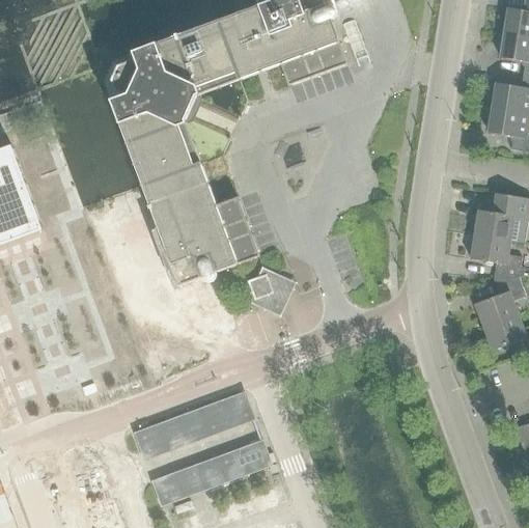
[(239,0),(243,9),(216,19),(215,20),(176,34),(134,50),(134,48),(110,57),(100,78),(104,90),(109,103),(110,102),(117,121),(117,122),(120,130),(123,140),(124,140),(126,143),(145,197),(149,207),(148,207),(155,224),(177,285),(182,283),(190,280),(190,279),(215,271),(216,270),(233,264),(258,254),(256,251),(257,251),(251,233),(250,233),(249,230),(246,219),(245,219),(244,216),(238,198),(235,195),(232,196),(216,202),(209,185),(207,182),(201,164),(200,164),(199,161),(185,121),(190,110),(197,93),(237,79),(254,73),(266,68),(279,63),(287,84),(345,62),(324,3),(319,5),(317,0),(239,0)]
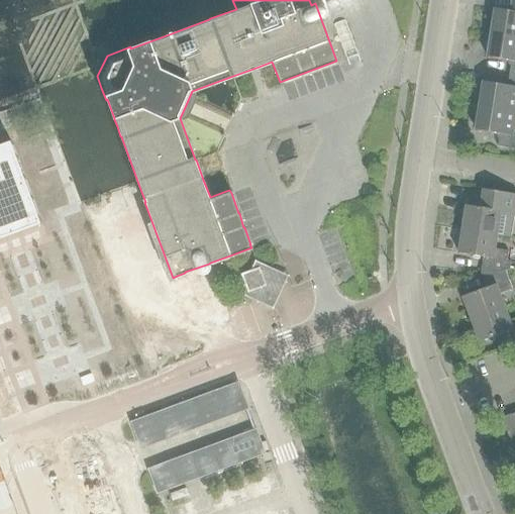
[(514,10),(492,6),(489,30),(514,34),(514,10)]
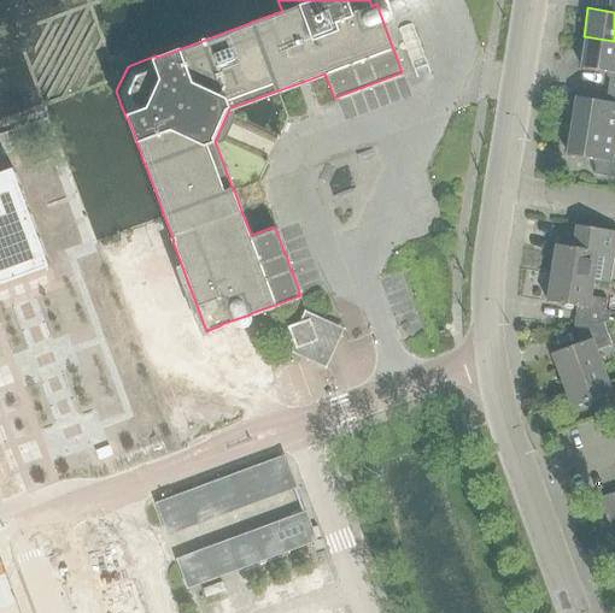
[(614,41),(584,36),(579,65),(608,70),(605,84),(614,86),(614,41)]
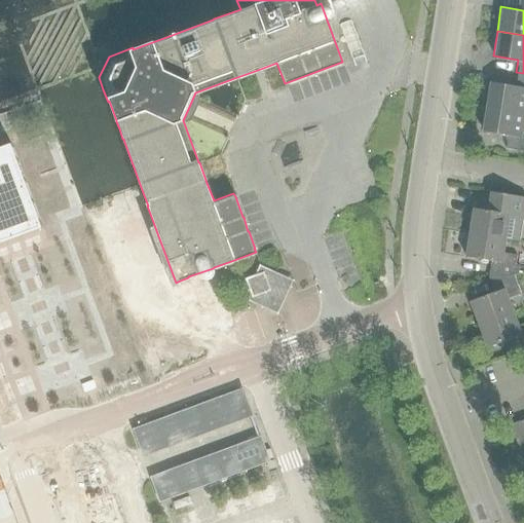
[(523,73),(516,72),(514,85),(489,81),(485,105),(523,111),(523,106),(523,73)]
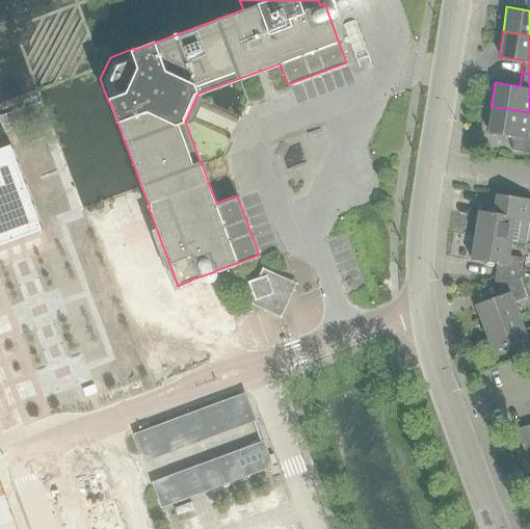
[(529,112),(491,106),(486,131),(512,135),(510,148),(529,151),(529,137),(526,136),(529,112)]
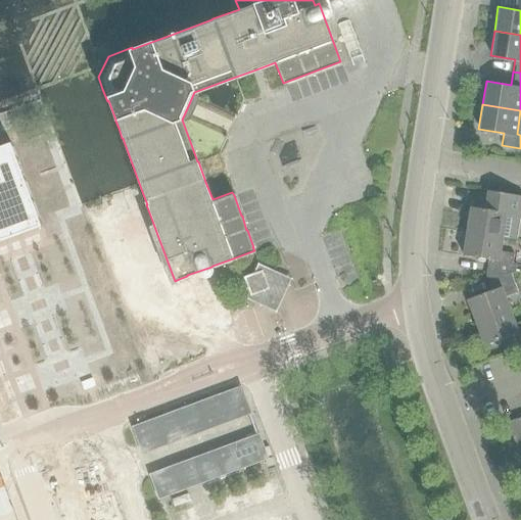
[(0,239),(41,225),(39,221),(38,218),(38,217),(32,199),(31,199),(30,196),(31,196),(24,179),(22,176),(22,175),(18,164),(16,158),(15,158),(14,155),(15,155),(11,144),(10,144),(9,141),(6,143),(6,142),(0,144),(0,239)]
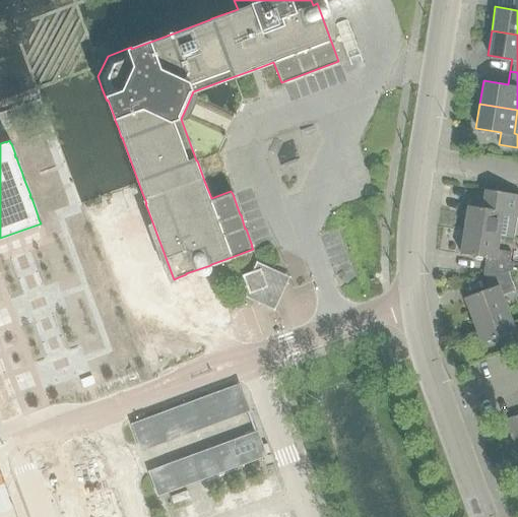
[(512,236),(514,221),(517,200),(494,196),(492,208),(466,204),(463,229),(498,234),(512,236)]
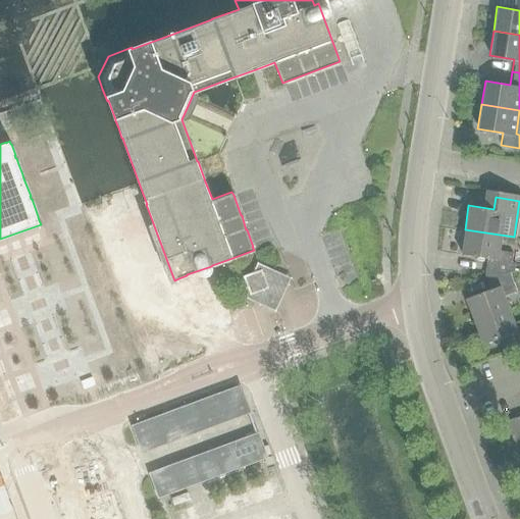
[(483,273),(508,271),(513,270),(514,261),(510,260),(512,251),(498,249),(500,235),(465,229),(461,253),(485,257),(483,273)]
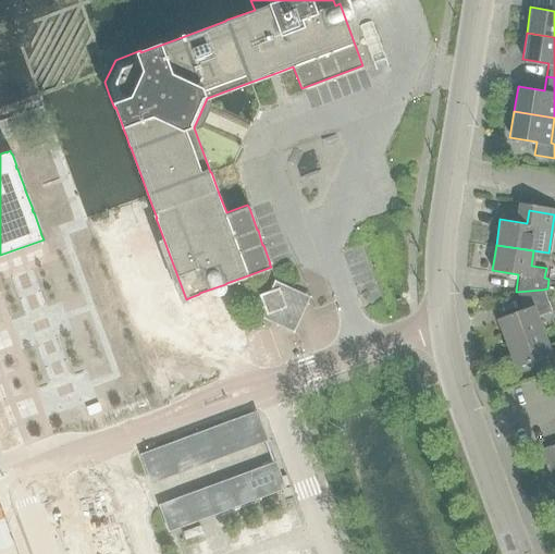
[(542,290),(516,292),(521,308),(496,317),(506,342),(541,329),(537,315),(550,309),(542,290)]
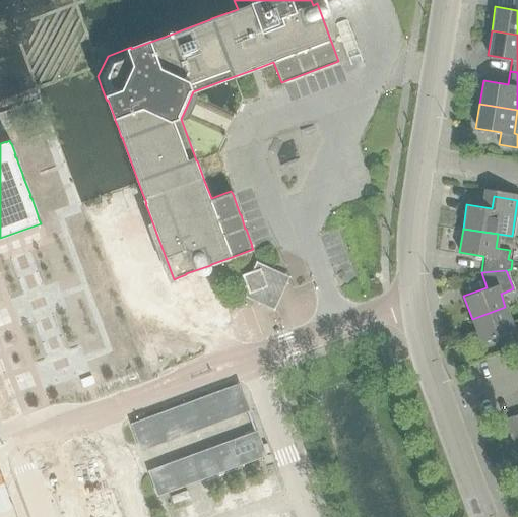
[(517,316),(510,320),(505,307),(472,319),(480,341),(504,333),(508,343),(517,339),(517,316)]
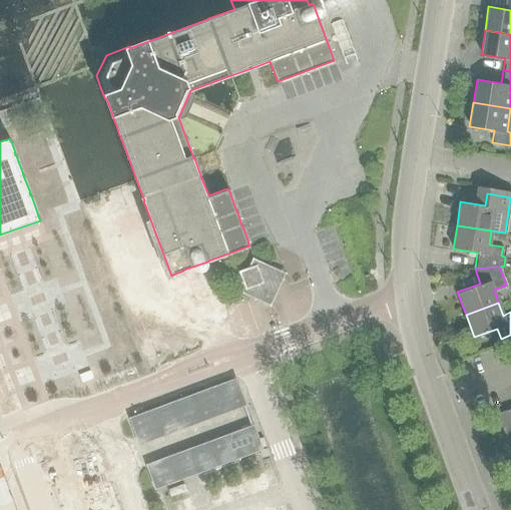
[(89,369),(78,373),(80,380),(91,376),(89,369)]
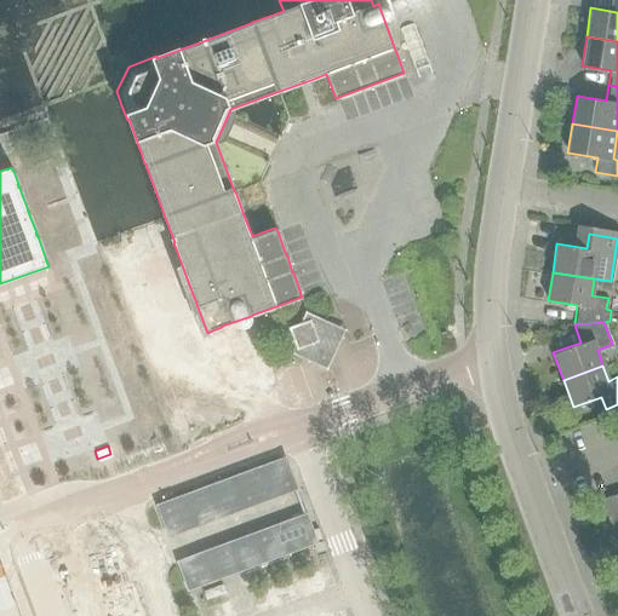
[(298,465),(258,479),(267,504),(307,489),(298,465)]
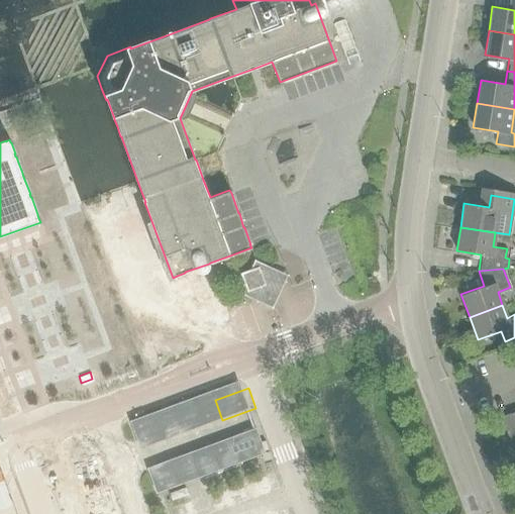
[(255,408),(222,420),(229,439),(263,427),(255,408)]
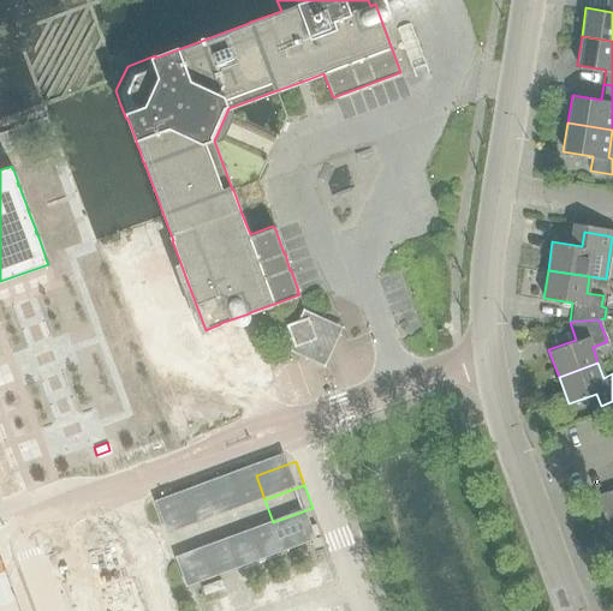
[(612,489),(597,496),(611,532),(612,529),(612,489)]
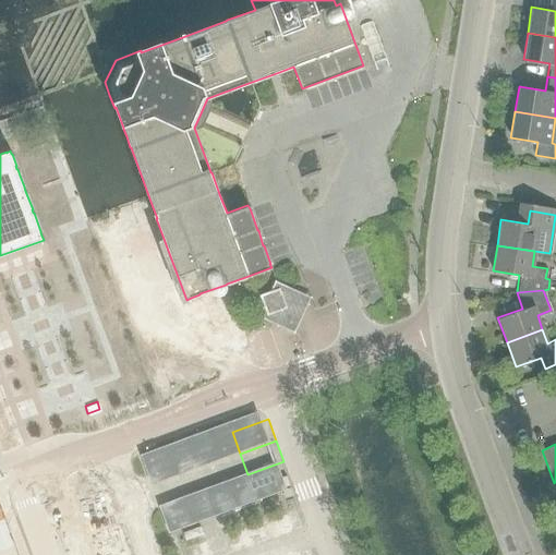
[(213,450),(200,456),(204,467),(217,462),(213,450)]
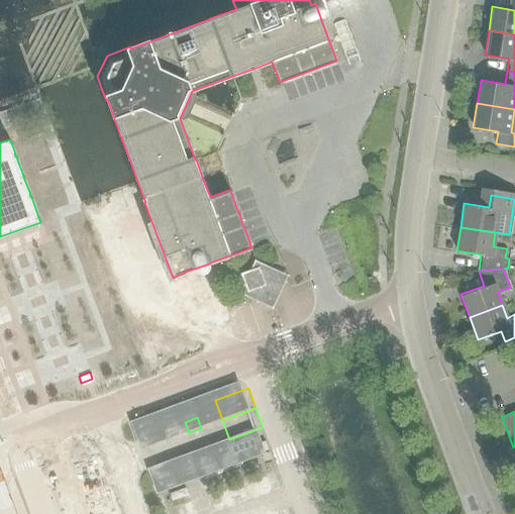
[(263,427),(229,439),(236,458),(270,446),(263,427)]
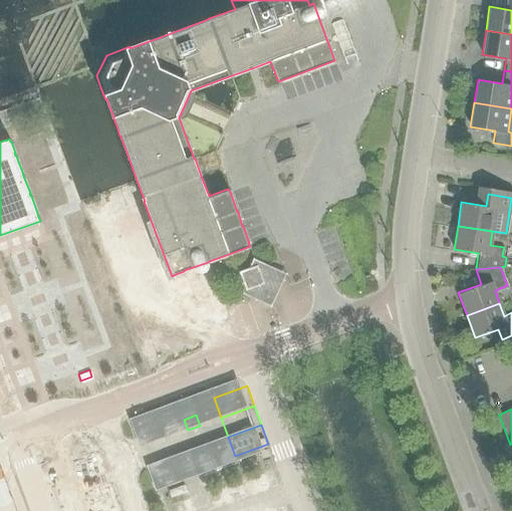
[(200,426),(188,430),(192,441),(203,436),(200,426)]
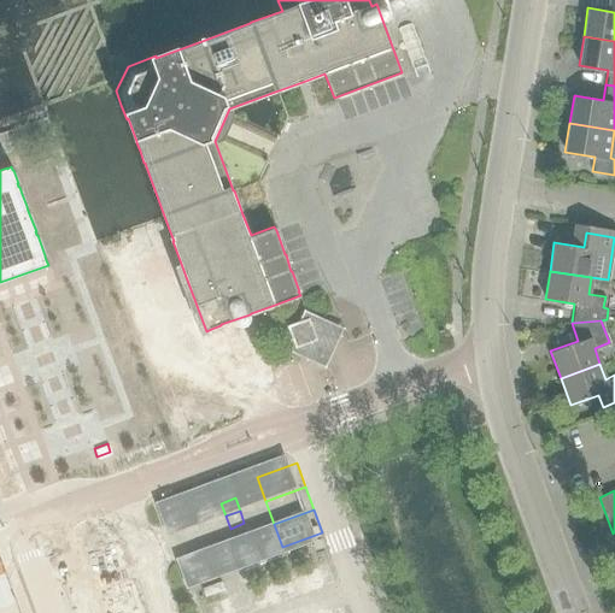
[(322,532),(282,547),(291,570),(331,555),(322,532)]
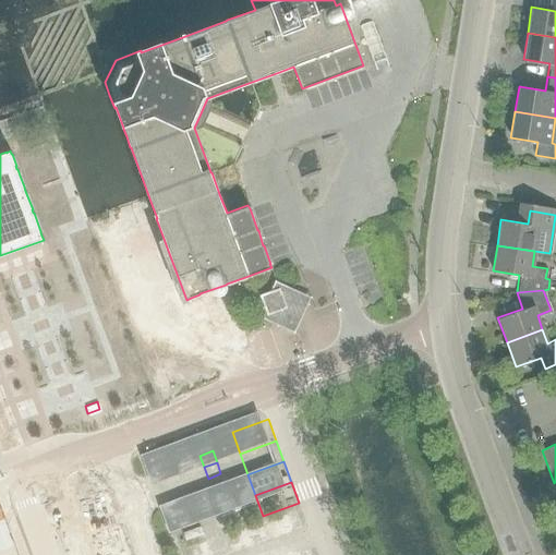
[(228,492),(215,497),(219,508),(232,504),(228,492)]
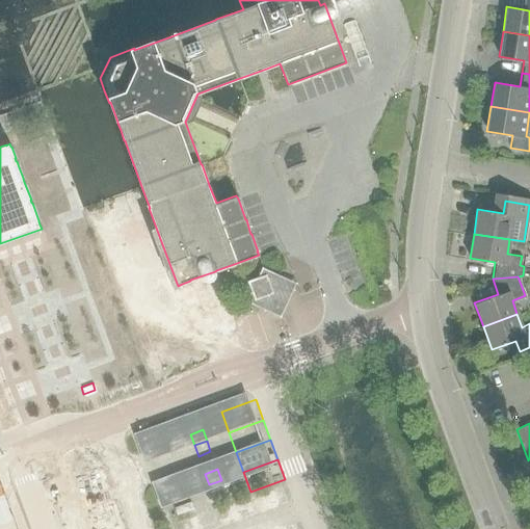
[(221,480),(209,484),(213,496),(224,491),(221,480)]
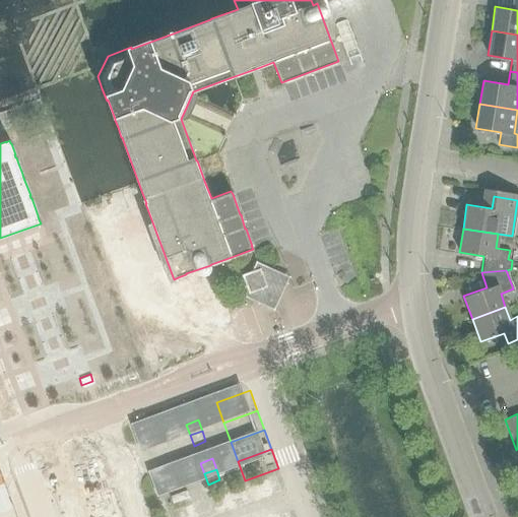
[(227,497),(214,502),(218,512),(230,508),(227,497)]
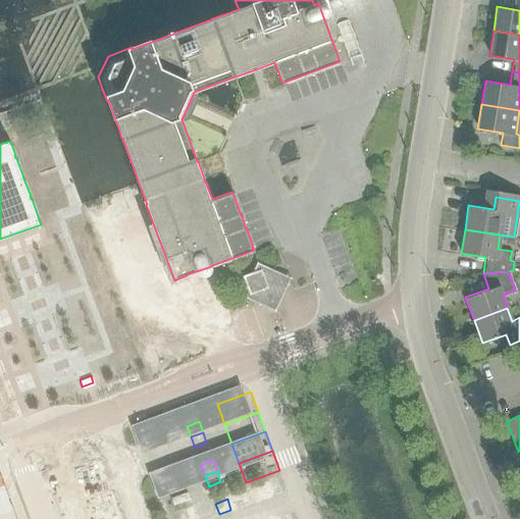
[(297,518),(294,509),(264,518),(297,518)]
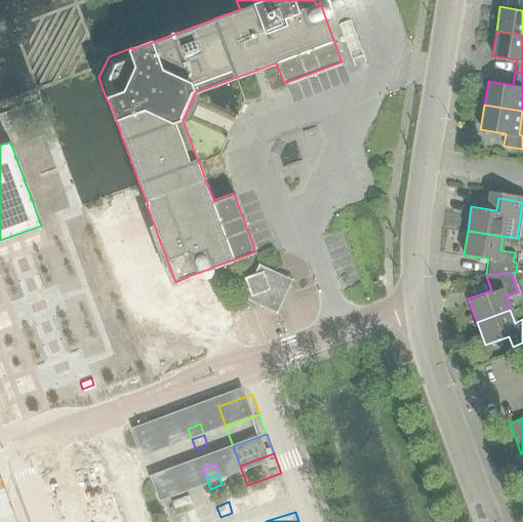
[(235,521),(232,513),(220,517),(222,521),(235,521)]
